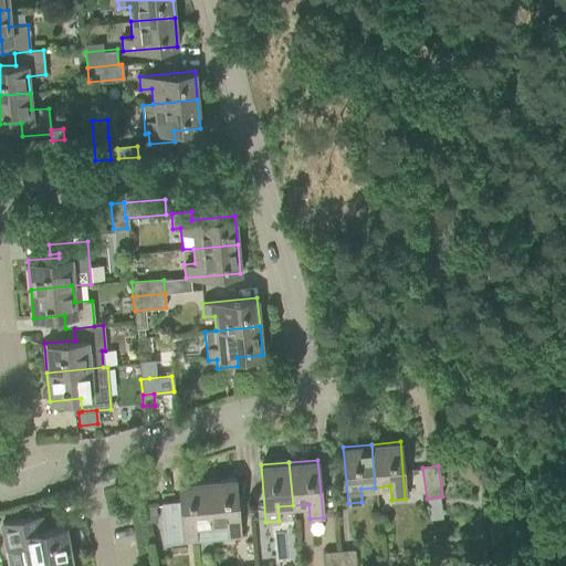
[(234,478),(207,481),(210,524),(226,523),(227,536),(240,535),(234,478)]
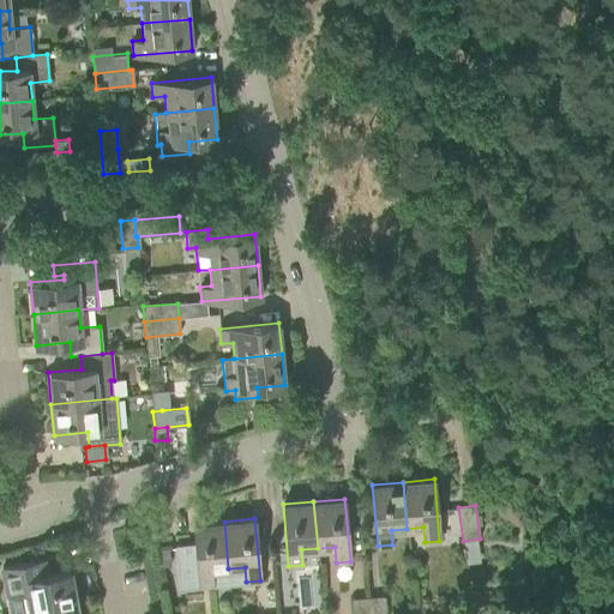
[(194,545),(175,546),(179,589),(214,585),(211,570),(228,569),(224,522),(193,524),(194,545)]
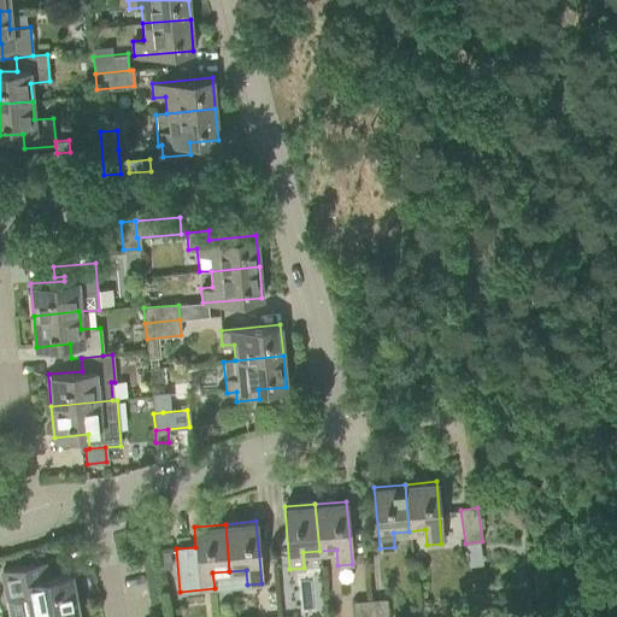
[(28,612),(76,604),(70,573),(36,579),(33,564),(3,570),(11,616),(28,612)]
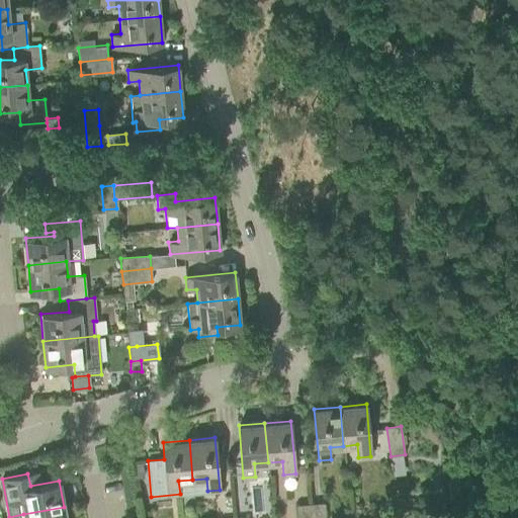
[(324,517),(323,504),(310,505),(311,517),(324,517)]
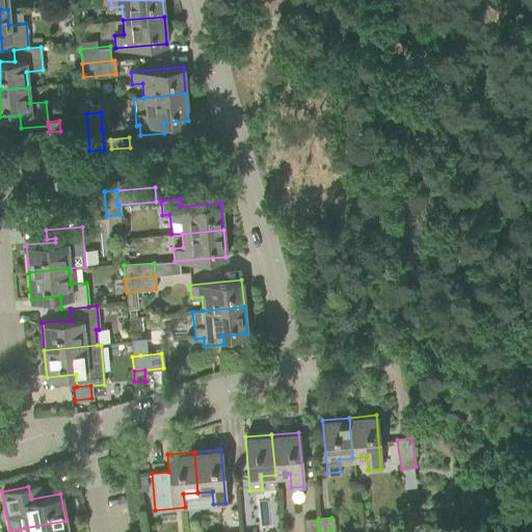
[(319,531),(318,519),(304,520),(306,531),(319,531)]
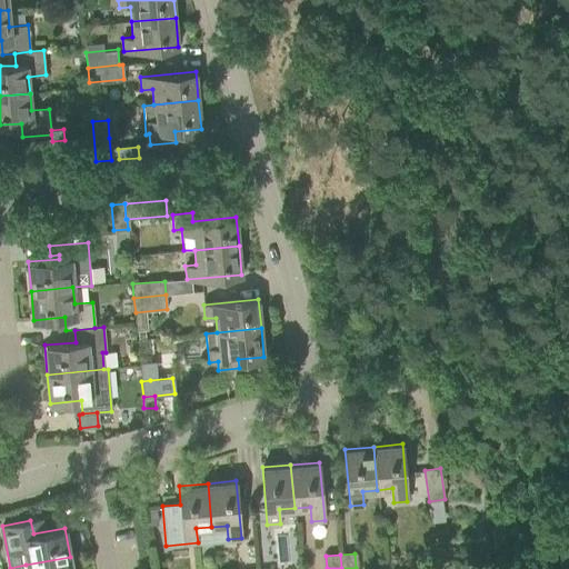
[(71,568),(70,557),(26,565),(27,568),(71,568)]
